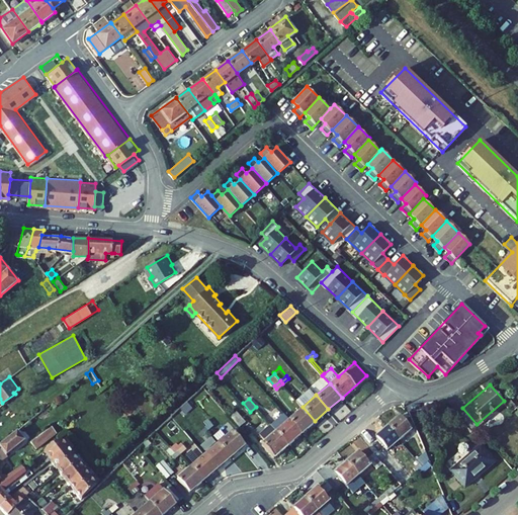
[(192,406),(187,400),(181,407),(185,412),(192,406)]
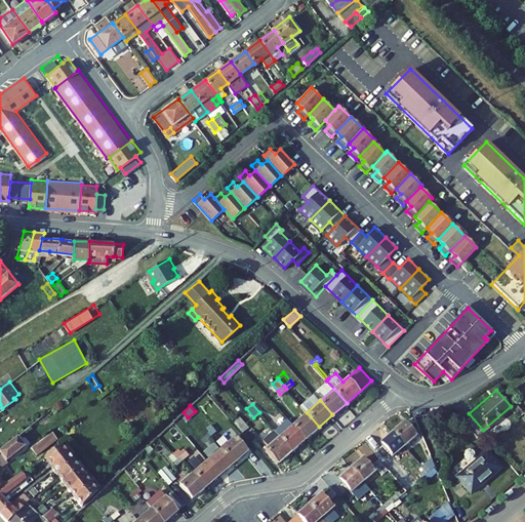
[(224,424),(229,419),(218,408),(214,412),(224,424)]
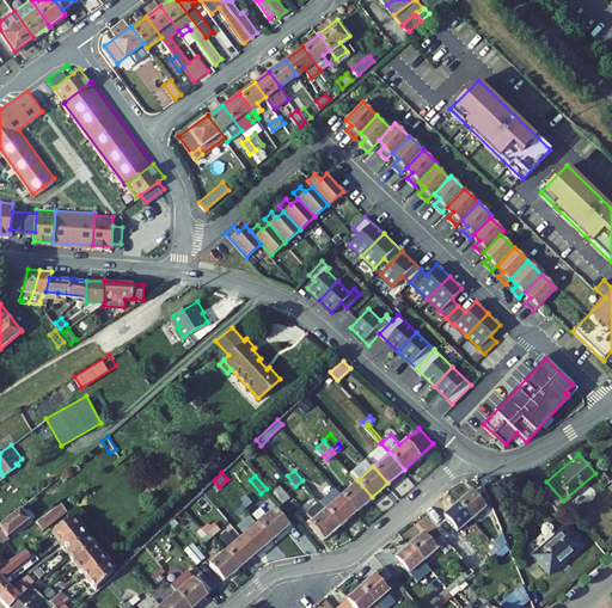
[(372,497),(357,480),(342,493),(356,510),(372,497)]
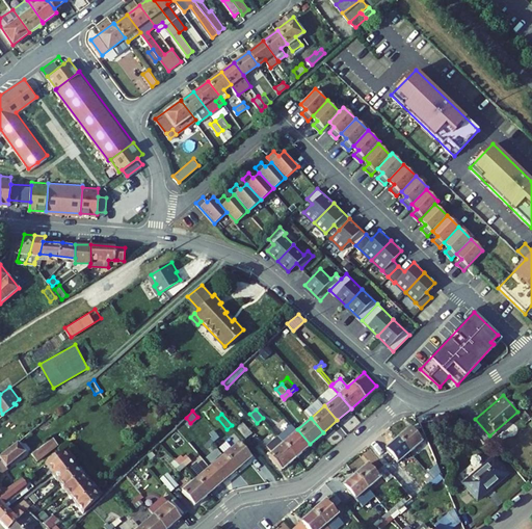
[(468,426),(481,443),(489,435),(475,419),(468,426)]
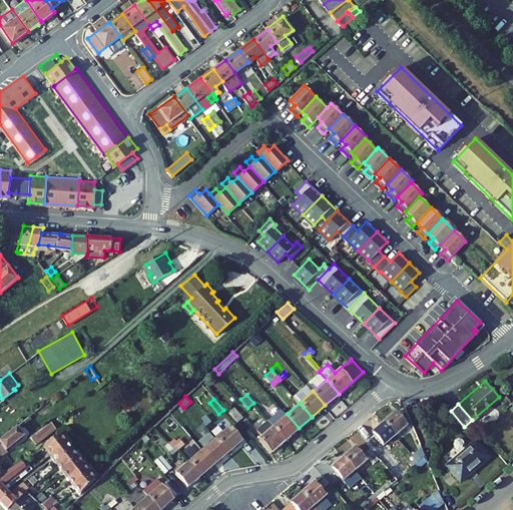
[(237,421),(243,416),(234,406),(228,411),(237,421)]
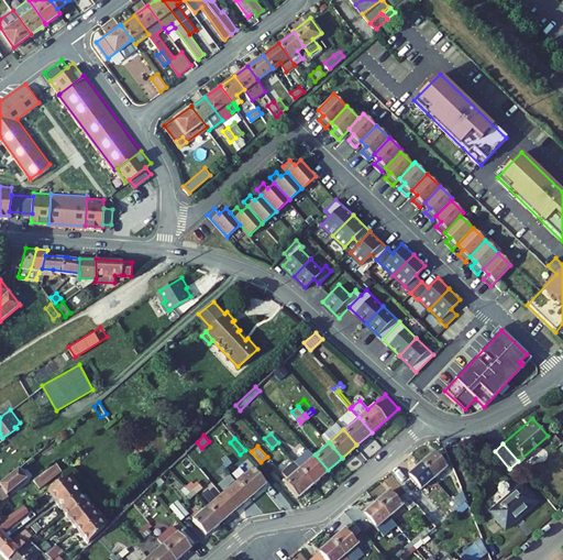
[(308,448),(294,461),(313,483),(328,470),(315,454),(308,448)]
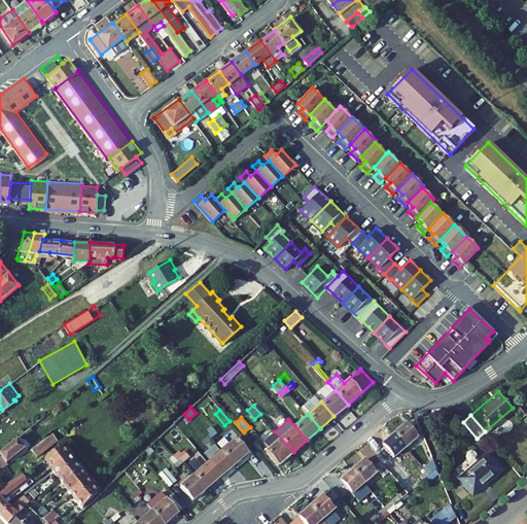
[(407,426),(395,437),(407,450),(418,441),(407,426)]
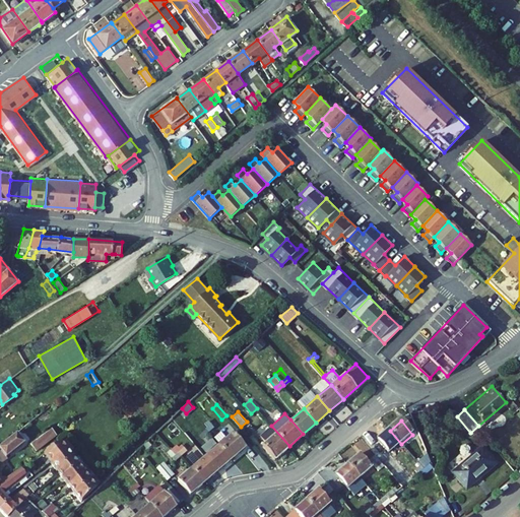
[(208,425),(205,422),(198,427),(202,431),(206,428),(208,425)]
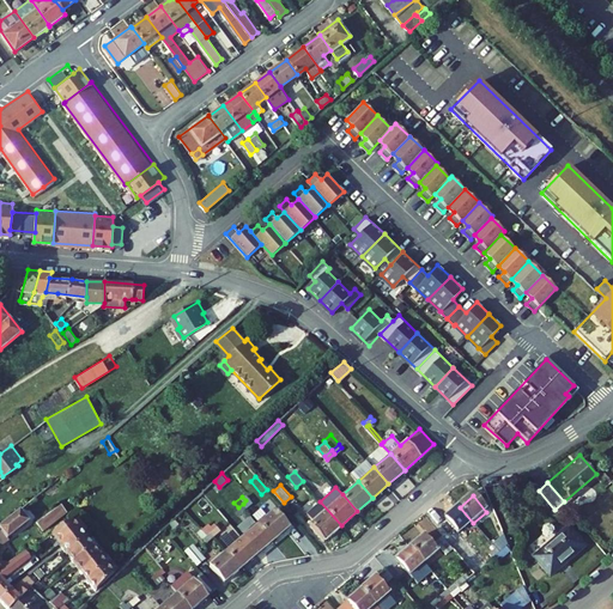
[(243,504),(246,507),(253,501),(250,498),(246,500),(243,504)]
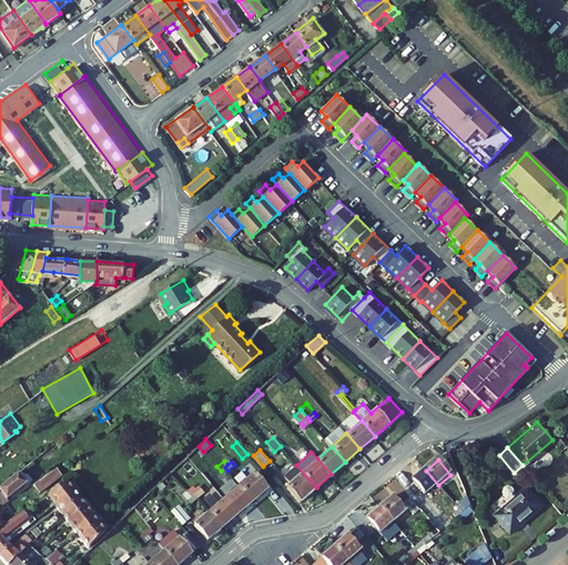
[(285,475),(291,482),(287,485),(301,501),(316,487),(296,465),(285,475)]
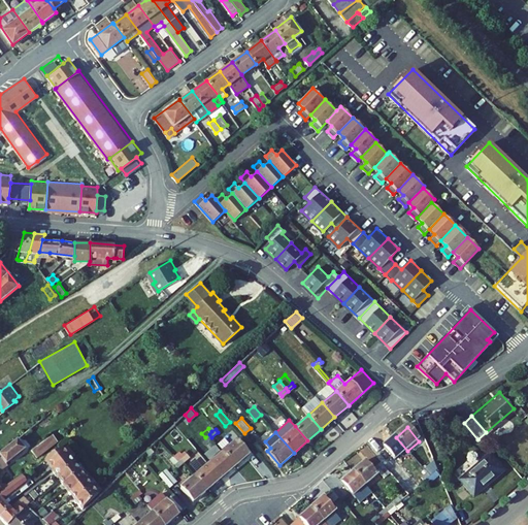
[(55,443),(58,440),(53,433),(50,435),(55,443)]
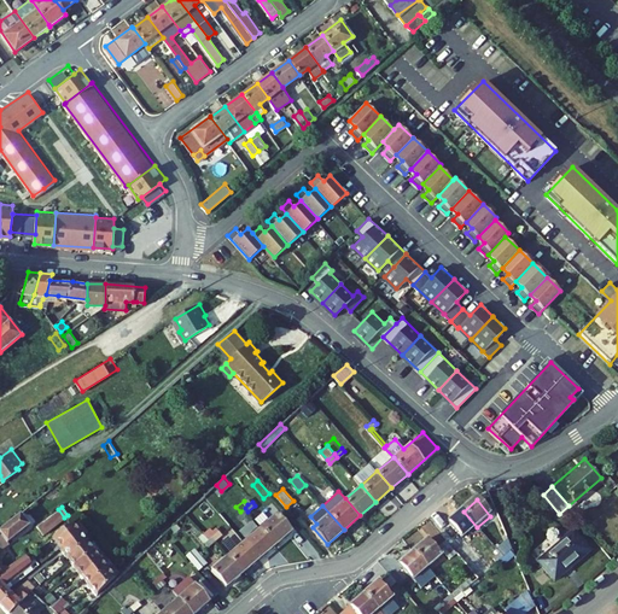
[(242,518),(248,512),(245,508),(240,512),(238,514),(242,518)]
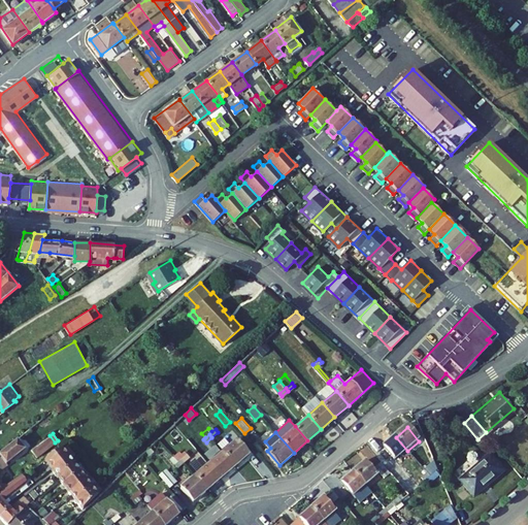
[(36,456),(55,443),(50,435),(31,449),(36,456)]
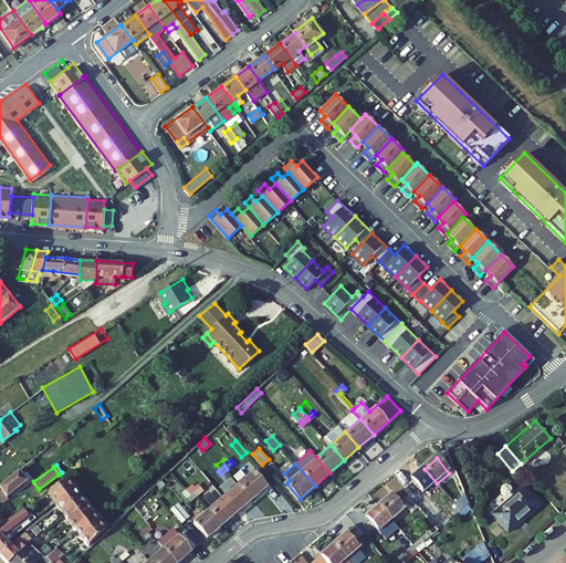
[(27,480),(19,469),(0,485),(0,524),(1,524),(0,522),(0,501),(8,497),(7,496),(27,480)]
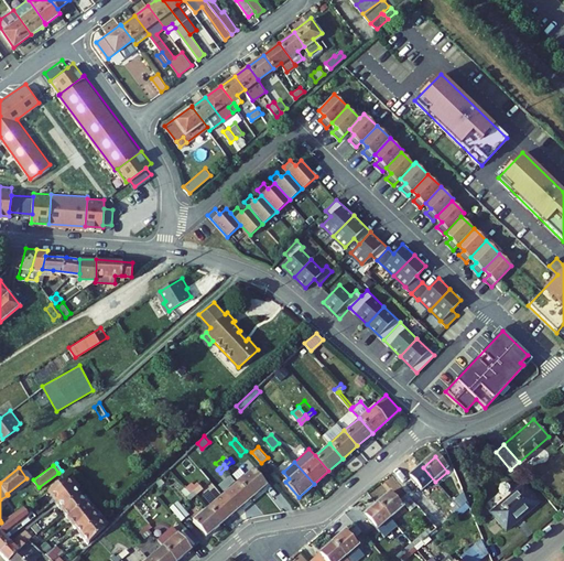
[(411,477),(424,493),(435,482),(423,467),(411,477)]
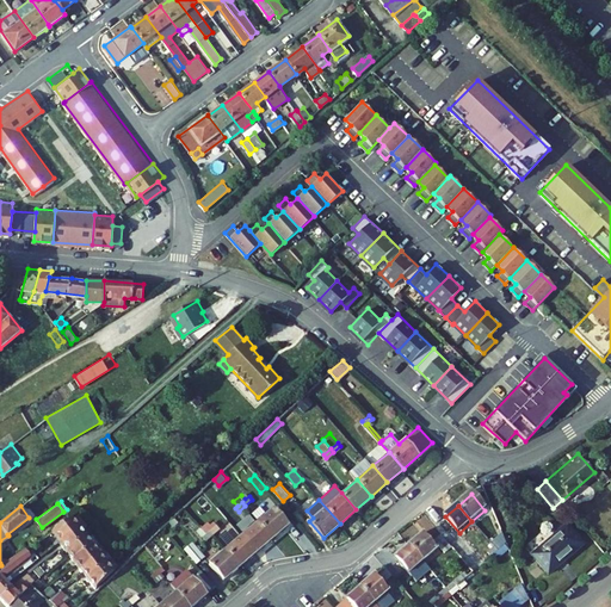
[(289,524),(275,507),(258,520),(272,537),(289,524)]
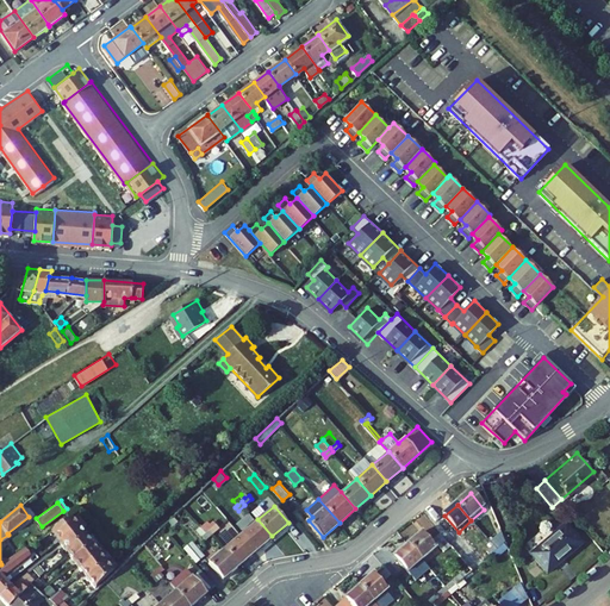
[(434,532),(439,528),(421,511),(415,518),(422,524),(423,523),(434,532)]
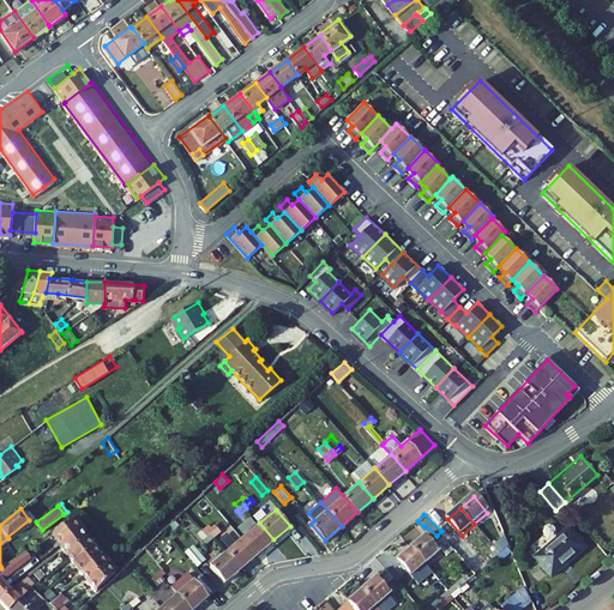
[(60,543),(79,529),(82,532),(86,527),(77,515),(53,533),(60,543)]
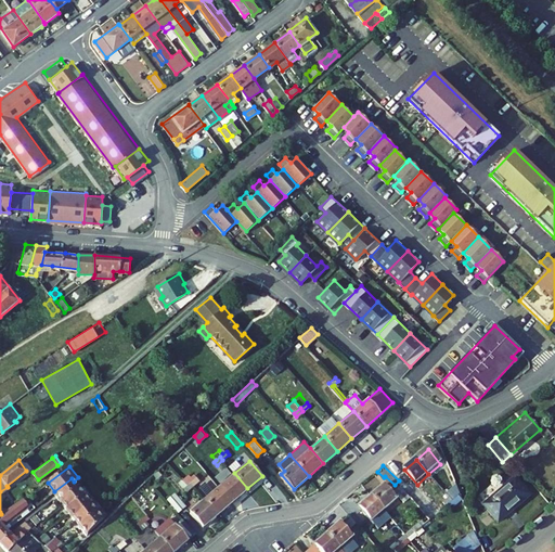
[(191,482),(197,476),(194,473),(191,475),(190,474),(186,476),(191,482)]
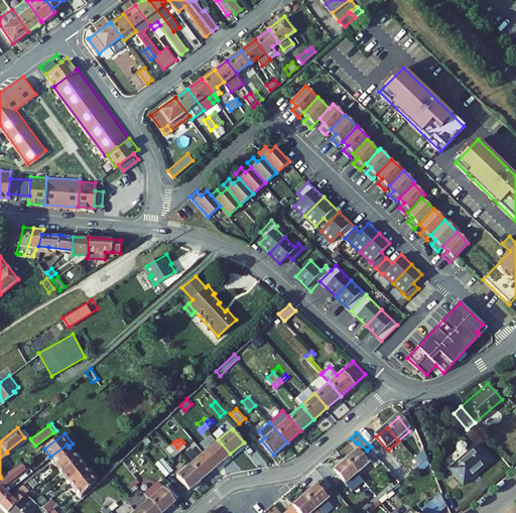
[(230,454),(218,439),(205,452),(217,466),(230,454)]
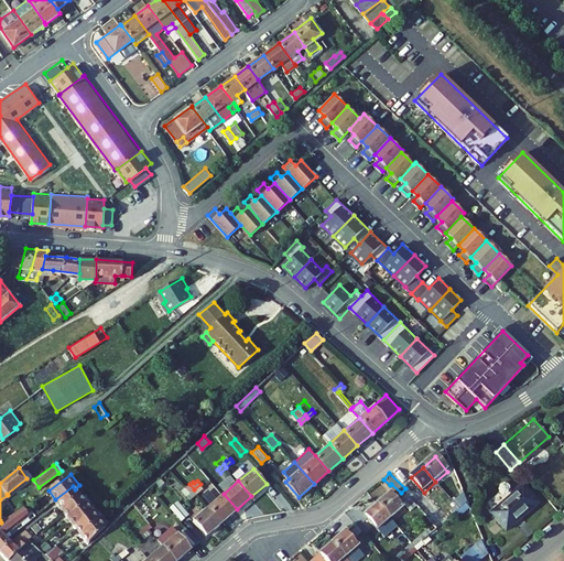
[(194,489),(197,493),(204,487),(201,484),(194,489)]
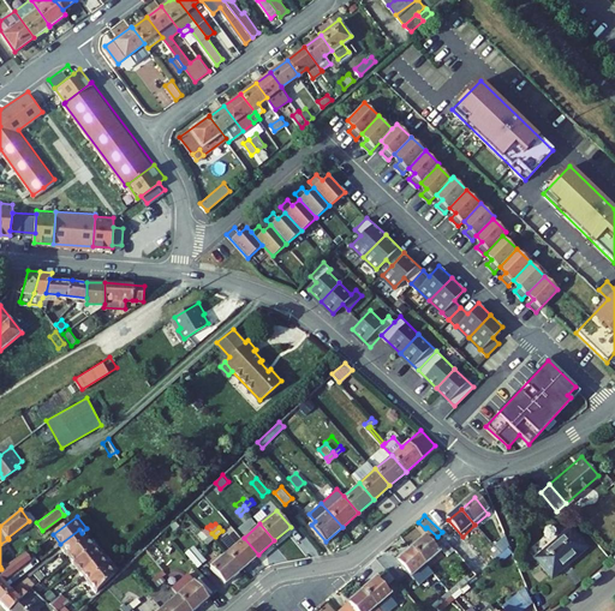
[(94,538),(87,528),(82,533),(79,529),(60,544),(63,546),(64,549),(67,553),(87,539),(88,541),(94,538)]
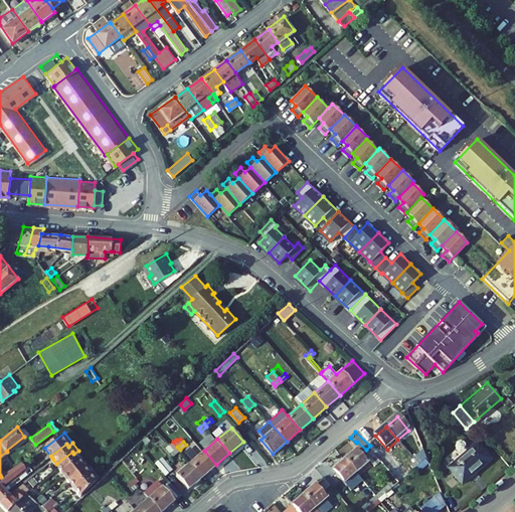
[(166,446),(171,452),(174,449),(170,444),(169,443),(166,446)]
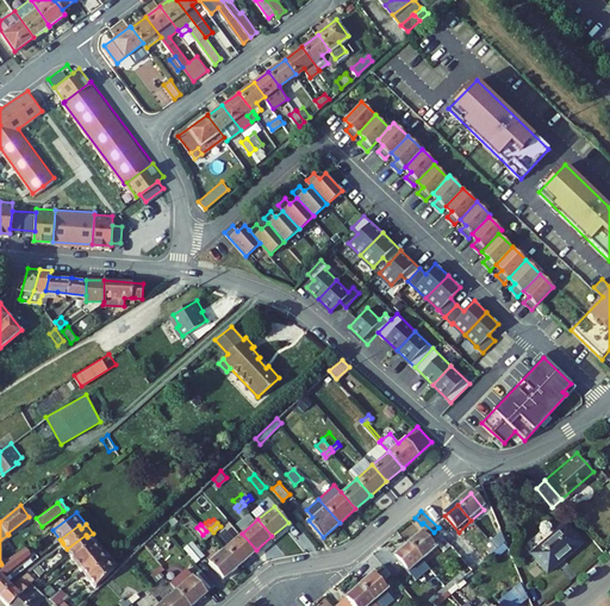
[(529,555),(547,576),(583,544),(565,524),(529,555)]
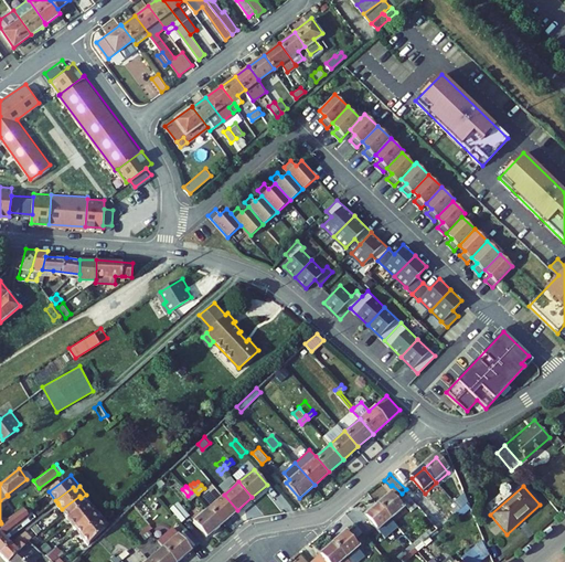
[(191,499),(198,494),(194,490),(191,492),(188,496),(191,499)]
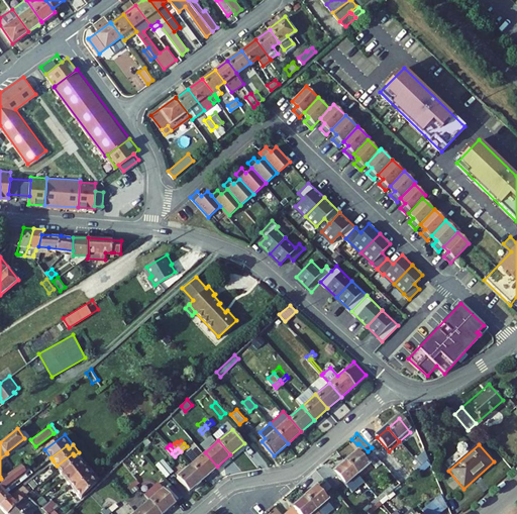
[(84,459),(79,452),(74,455),(73,453),(57,466),(59,468),(60,469),(63,473),(78,460),(80,464),(84,459)]
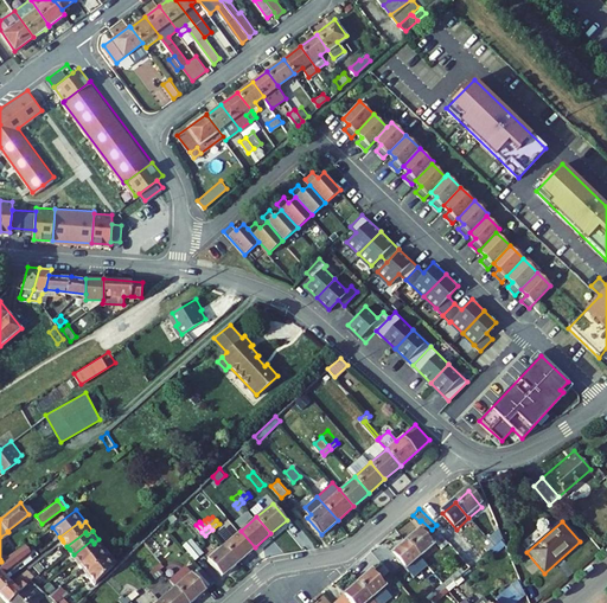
[(255,547),(241,531),(225,544),(238,560),(255,547)]
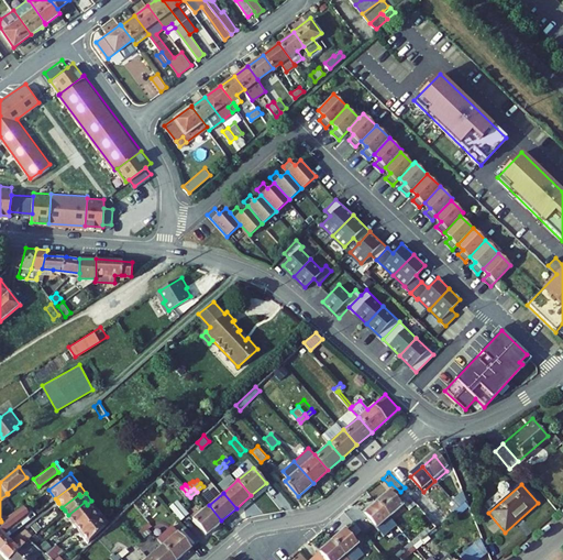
[(389,494),(377,505),(390,520),(403,509),(389,494)]
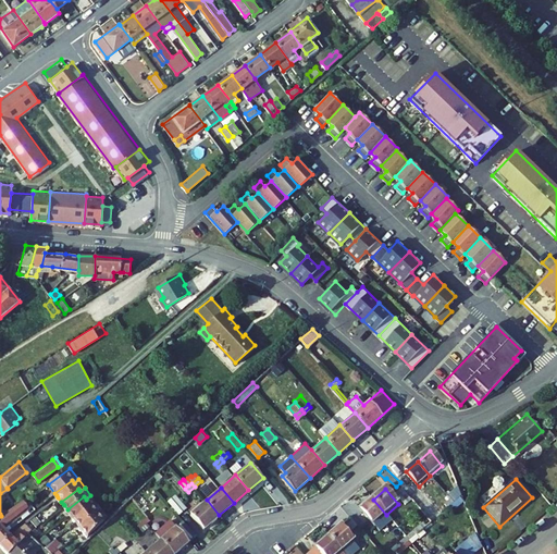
[(412,501),(403,490),(396,495),(406,506),(412,501)]
